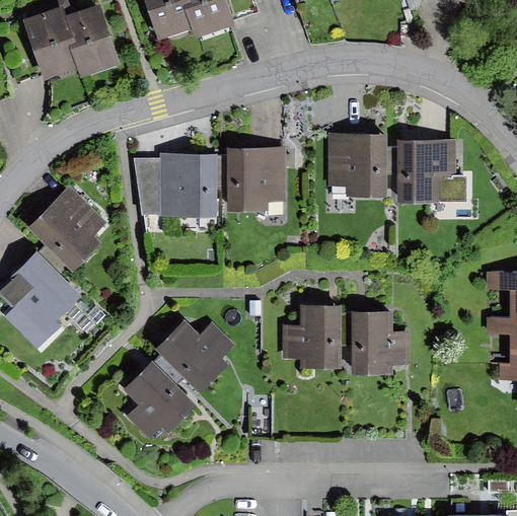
[(143,0),(157,41),(192,28),(181,0),(143,0)]
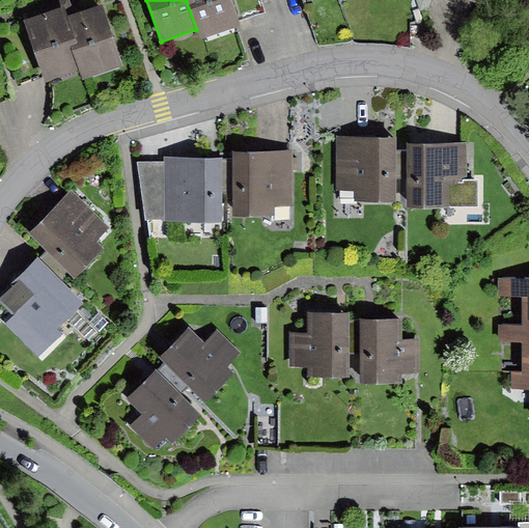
[(239,24),(230,0),(186,0),(196,29),(198,37),(239,24)]
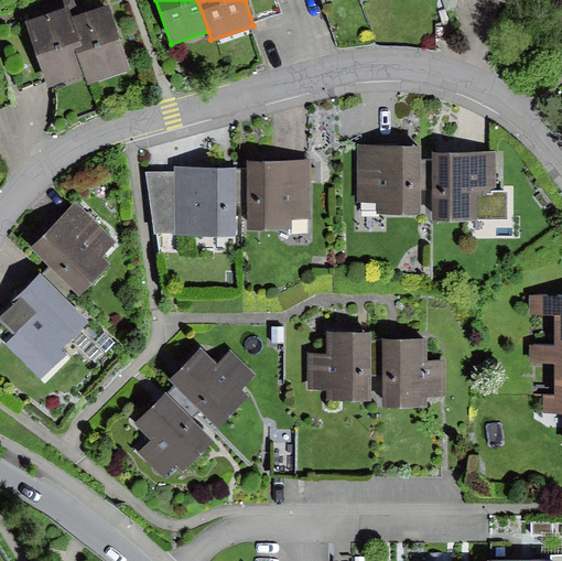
[(129,69),(107,4),(64,19),(83,73),(86,84),(129,69)]
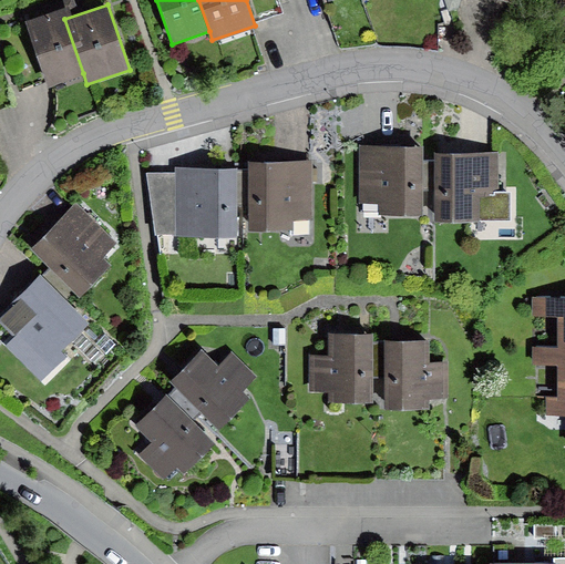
[(45,85),(83,73),(64,19),(61,8),(24,20),(45,85)]
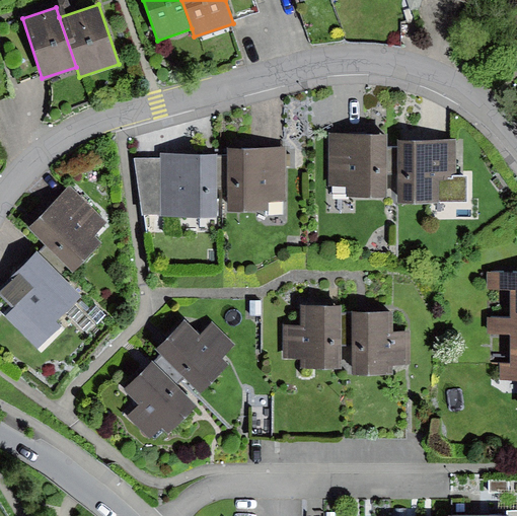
[(387,133),(328,133),(328,187),(346,187),(346,198),(386,198),(387,133)]
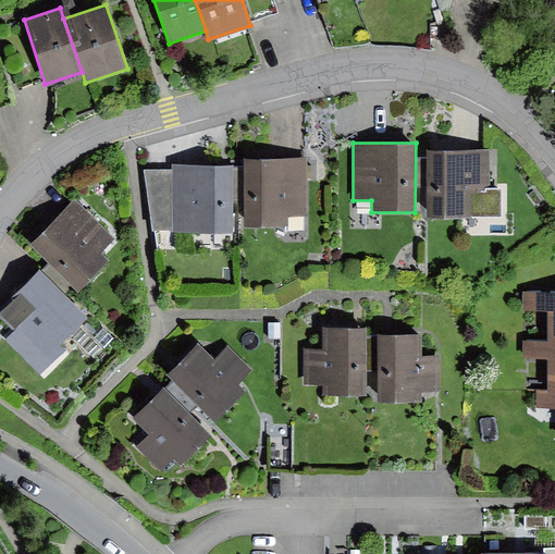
[(489,150),(426,150),(426,218),(501,217),(500,191),(489,191),(489,150)]
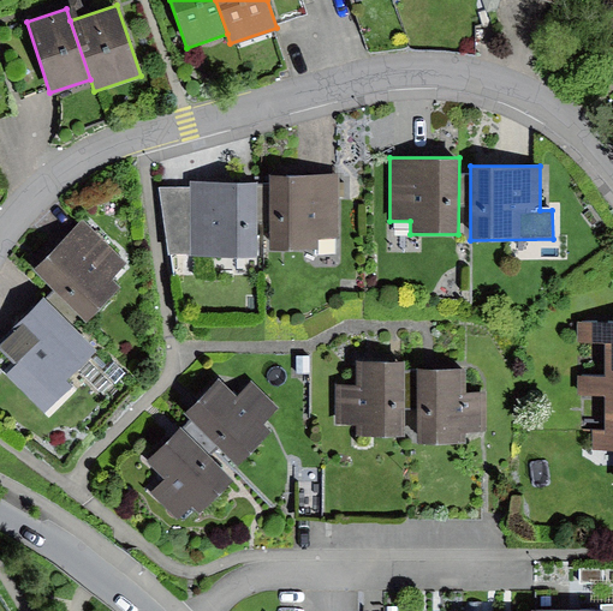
[(338,174),(269,174),(268,250),(316,250),(316,239),(338,240),(338,174)]
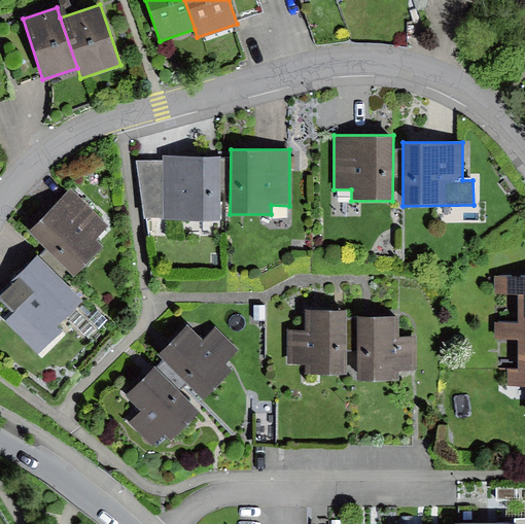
[(219,156),(161,156),(162,163),(134,162),(140,220),(161,220),(161,222),(220,220),(219,156)]
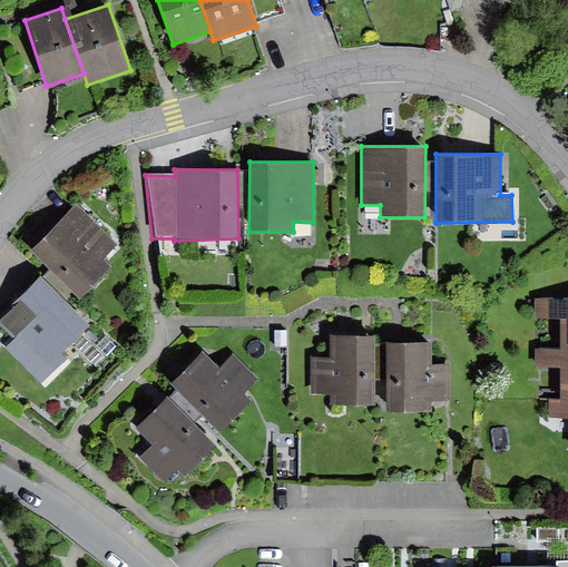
[(114,246),(75,207),(30,251),(78,299),(111,266),(101,257),(114,246)]
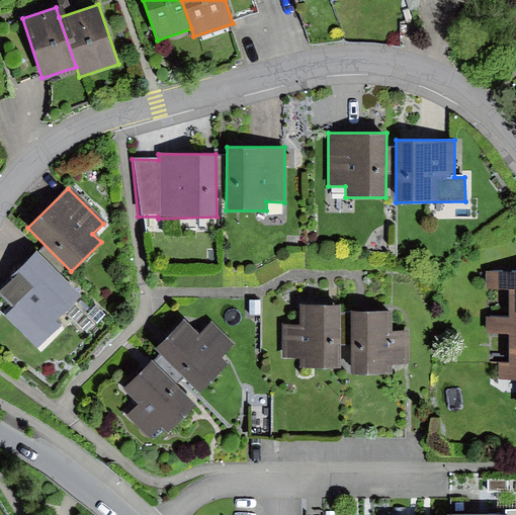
[(264,221),(279,224),(284,206),(268,202),(264,221)]
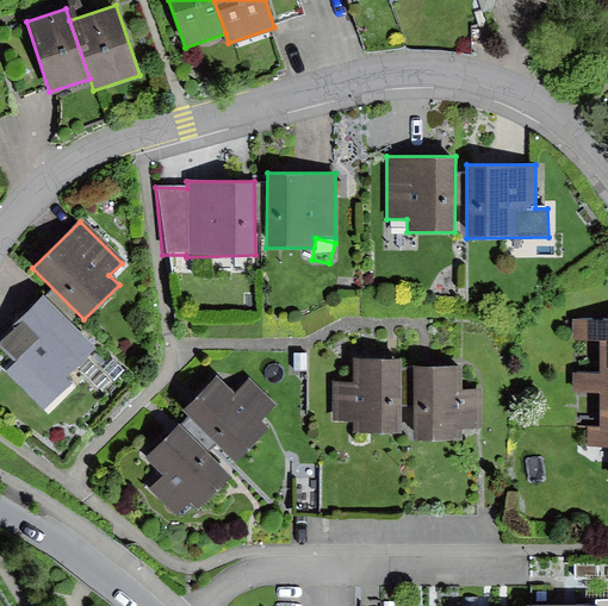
[(39,297),(0,337),(0,354),(37,389),(55,373),(61,379),(92,348),(39,297)]
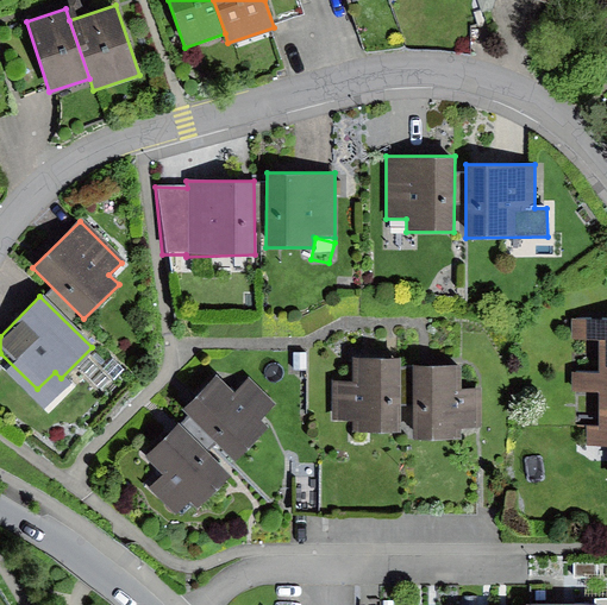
[(598,340),(598,372),(606,372),(606,316),(570,317),(570,340),(598,340)]
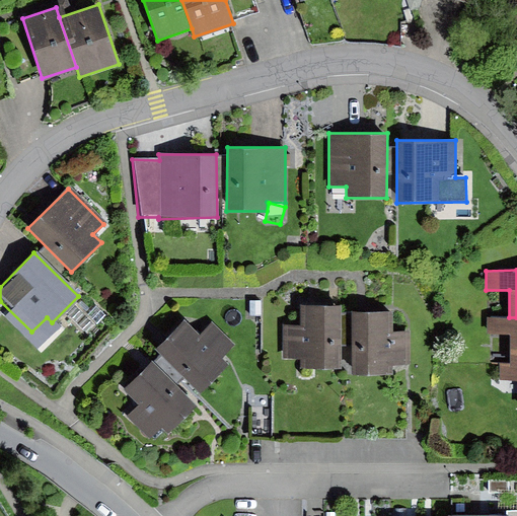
[(340,305),(300,304),(299,325),(284,324),(283,359),(302,359),(302,368),(339,368),(340,305)]
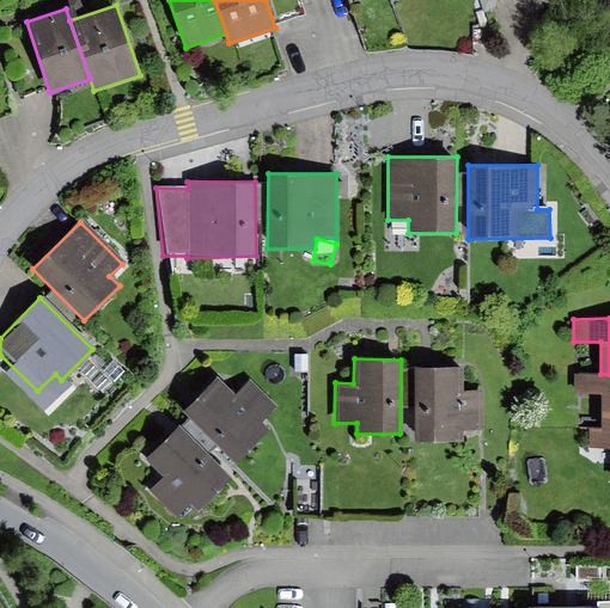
[(463,367),(414,366),(412,446),(464,447),(464,430),(480,430),(481,393),(462,393),(463,367)]
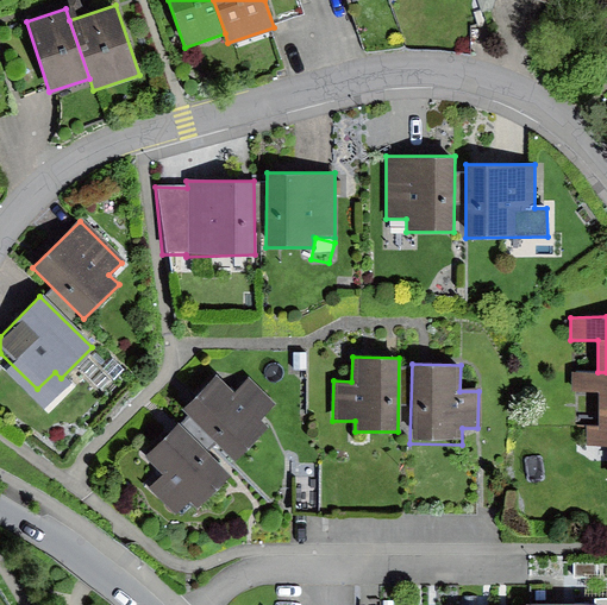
[(599,398),(599,429),(606,429),(606,372),(598,372),(571,373),(571,390),(599,390),(599,398)]
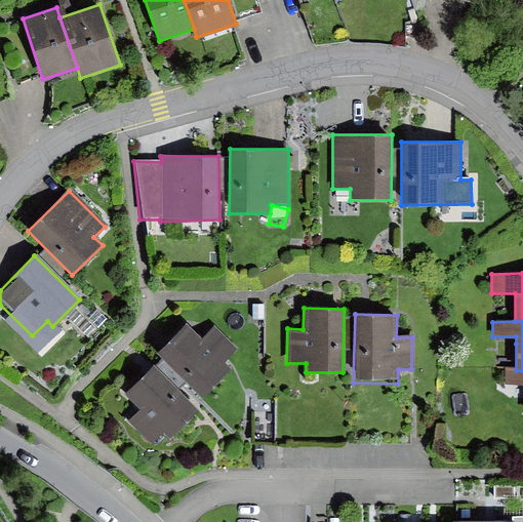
[(186,325),(155,356),(197,399),(229,369),(223,363),(237,349),(215,328),(201,342),(186,325)]
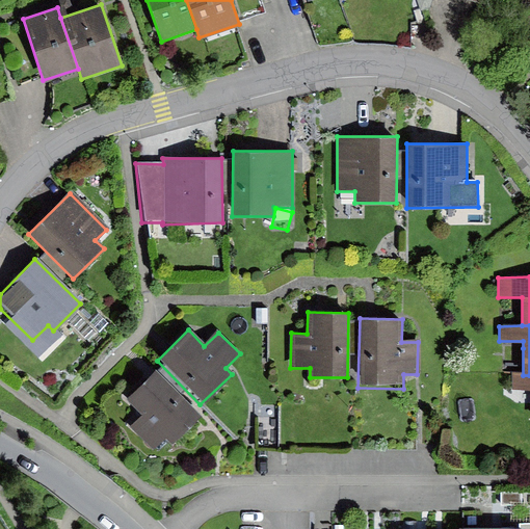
[(201,416),(155,370),(125,399),(140,415),(128,428),(152,451),(165,438),(171,445),(201,416)]
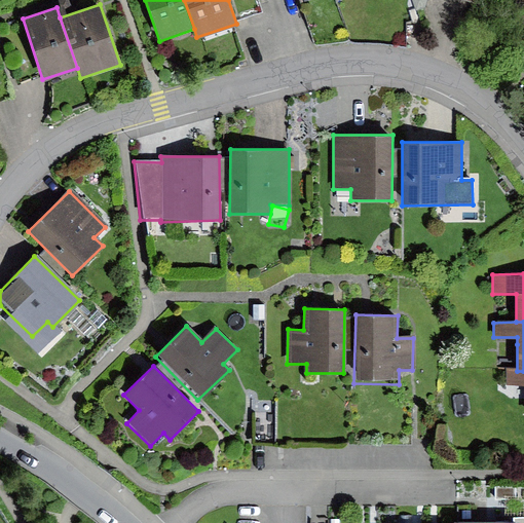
[(523,371),(517,371),(509,372),(509,383),(523,383),(523,371)]
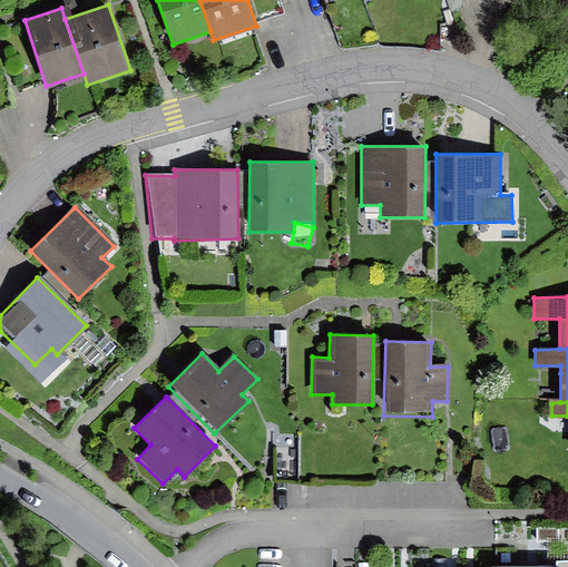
All buildings are outlined.
